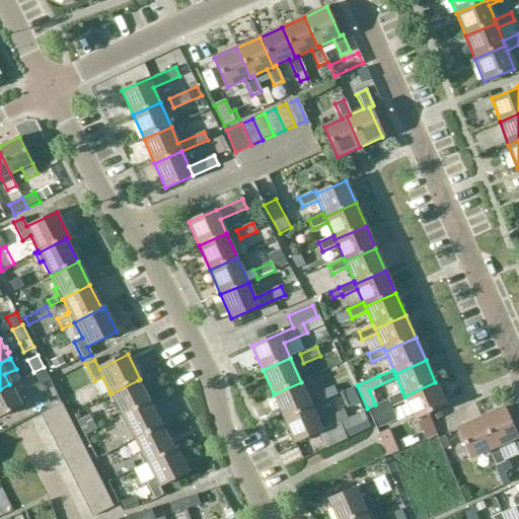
[(51,380),(44,367),(33,372),(41,385),(51,380)]
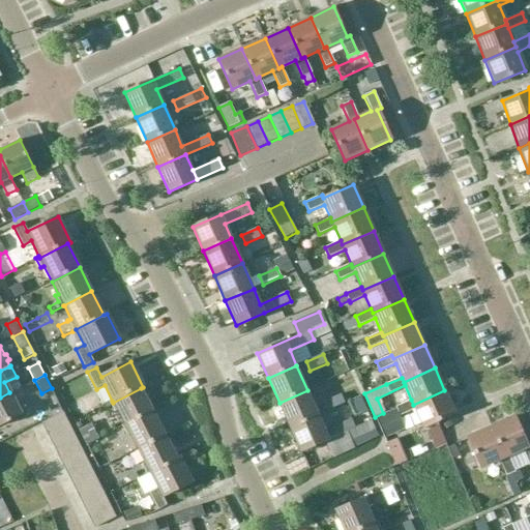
[(21,387),(9,392),(0,398),(0,427),(22,416),(15,403),(26,396),(21,387)]
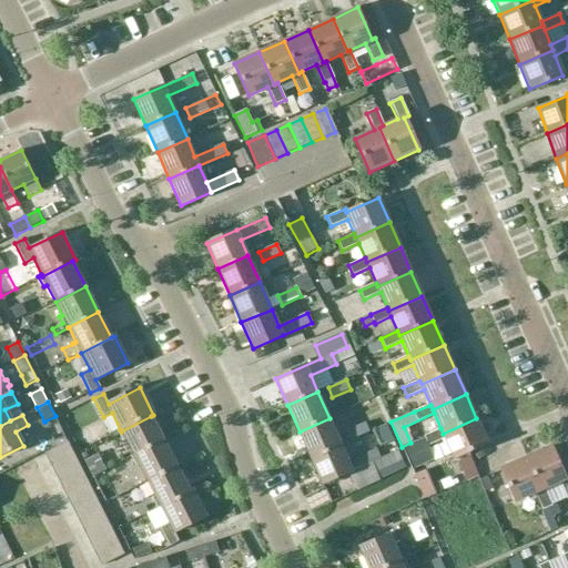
[(164,442),(151,416),(121,432),(120,429),(117,430),(122,442),(127,440),(134,456),(134,457),(164,442)]
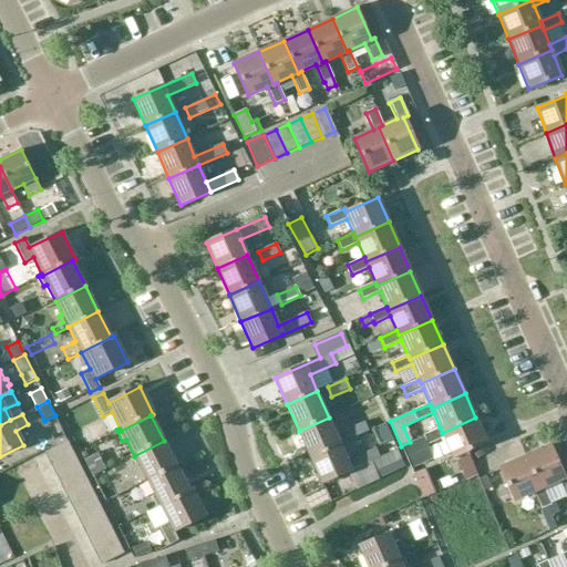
[(299,431),(310,457),(341,444),(329,418),(299,431)]
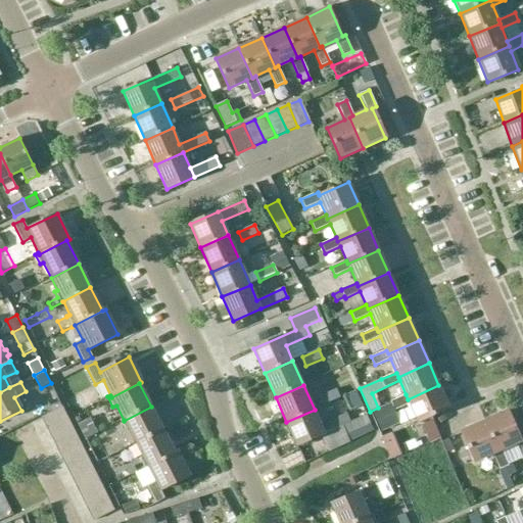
[(408,399),(406,394),(390,401),(394,410),(410,403),(418,422),(448,408),(438,385),(408,399)]
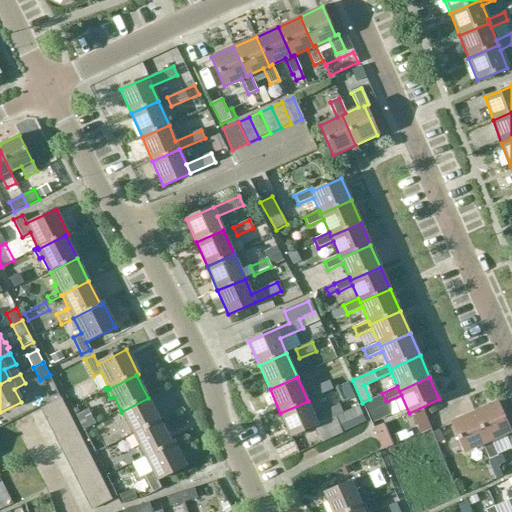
[(316,397),(333,390),(329,381),(313,388),(316,397)]
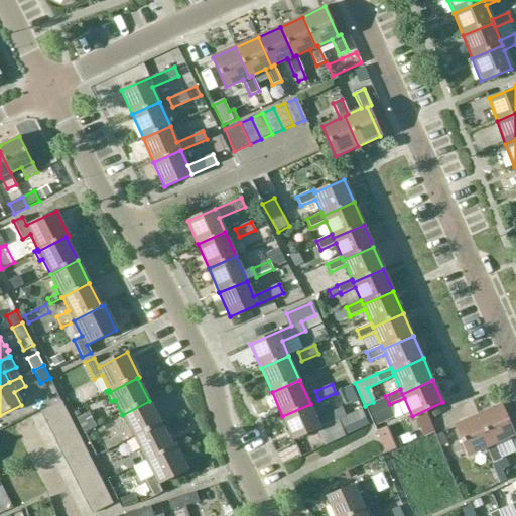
[(160,424),(149,401),(122,415),(122,414),(118,415),(123,425),(127,424),(134,438),(160,424)]
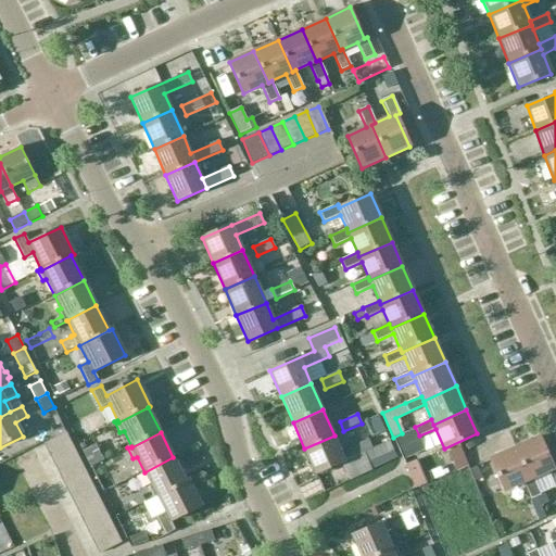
[(43,444),(49,455),(72,444),(66,433),(43,444)]
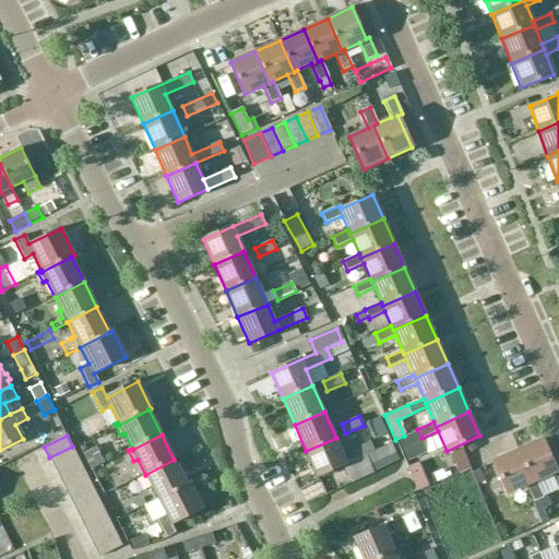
[(343,454),(336,438),(306,451),(318,477),(347,464),(347,463),(375,451),(370,442),(343,454)]
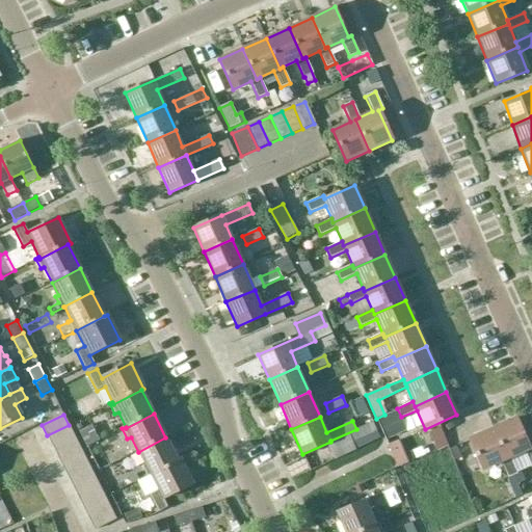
[(516,418),(493,428),(506,458),(510,457),(524,451),(531,467),(531,466),(531,446),(529,448),(516,418)]
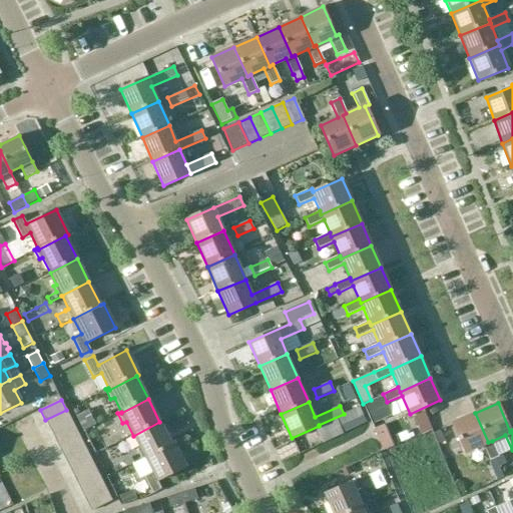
[(66,410),(45,420),(50,430),(71,420),(66,410)]
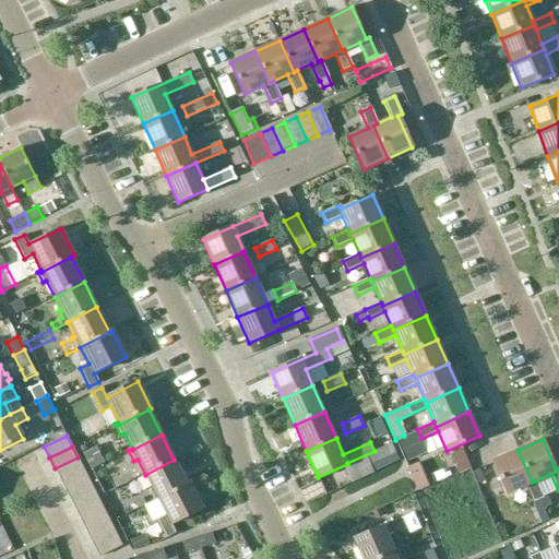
[(105,463),(96,447),(83,454),(92,471),(105,463)]
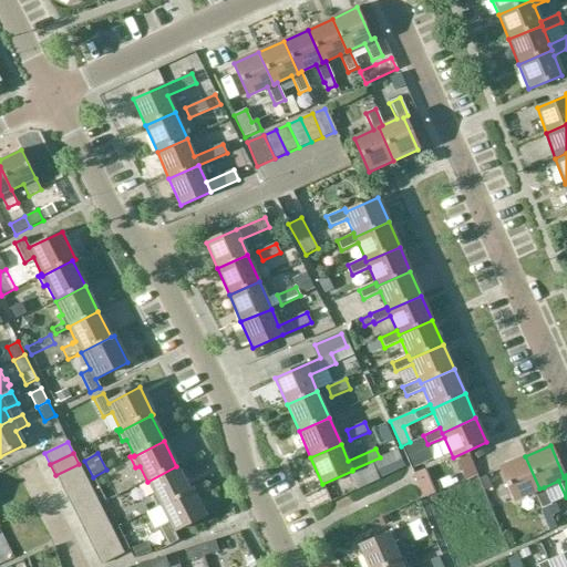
[(414,462),(425,486),(437,482),(425,456),(414,462)]
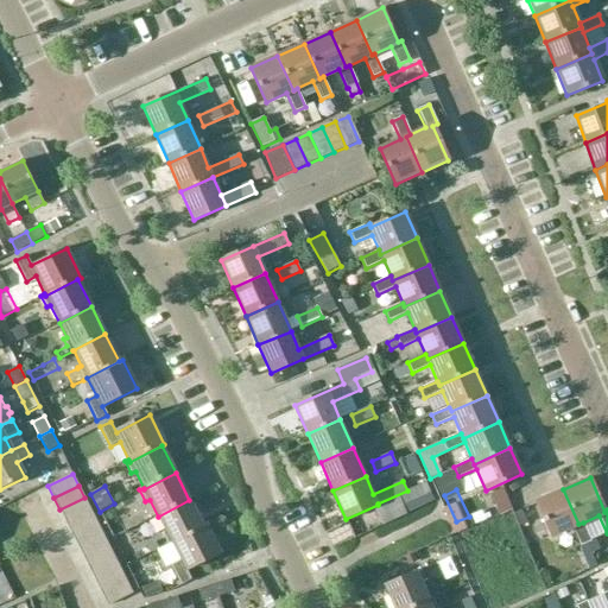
[(578,524),(563,489),(537,501),(552,536),(572,526),(581,545),(580,551),(588,570),(597,565),(587,543),(591,540),(583,523),(578,524)]
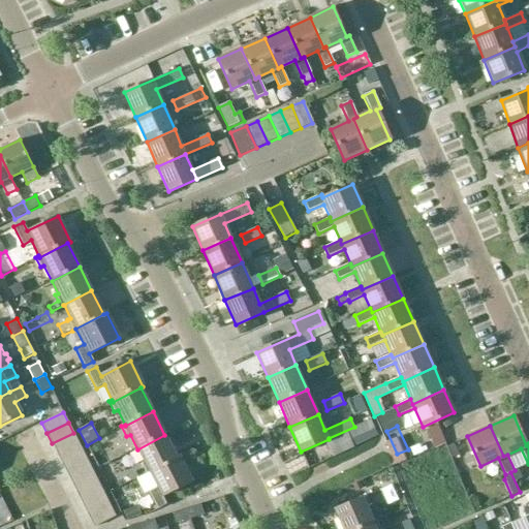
[(73,433),(52,443),(57,455),(79,443),(73,433)]
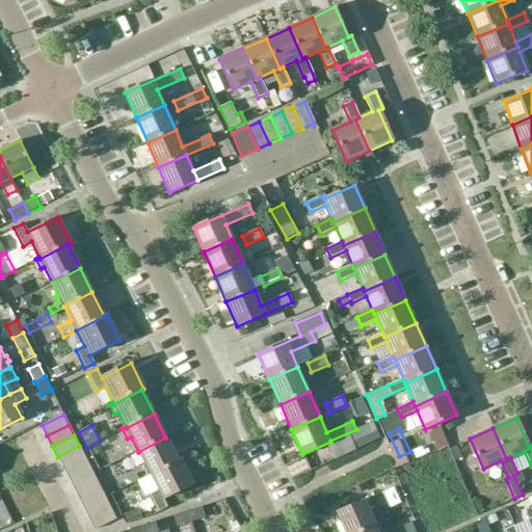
[(178,461),(165,437),(138,452),(144,464),(141,467),(147,478),(151,476),(178,461)]
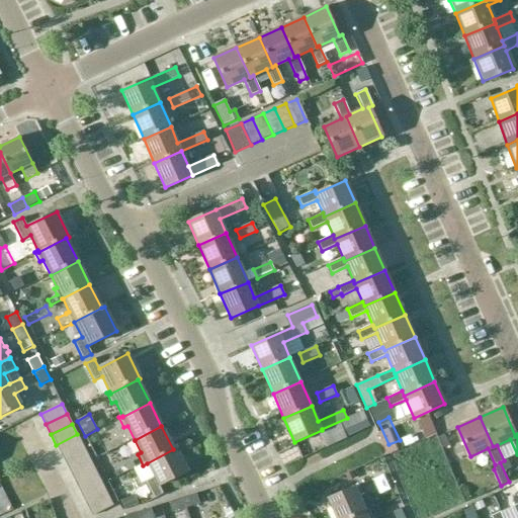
[(77,434),(56,445),(61,455),(82,444),(77,434)]
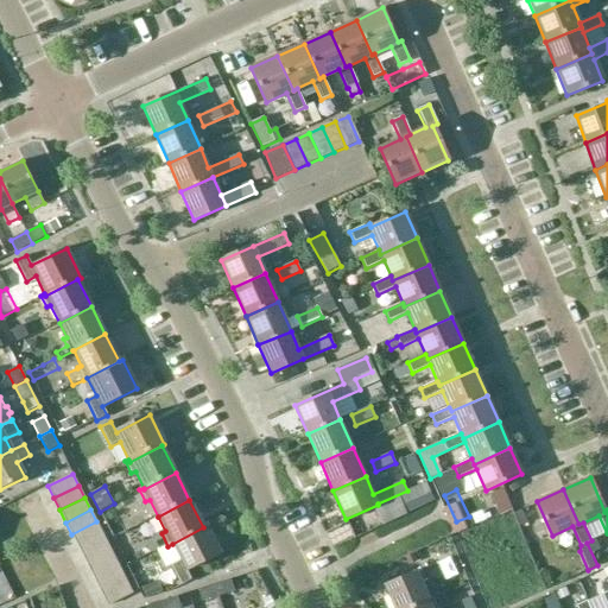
[(96,521),(71,534),(77,546),(102,534),(96,521)]
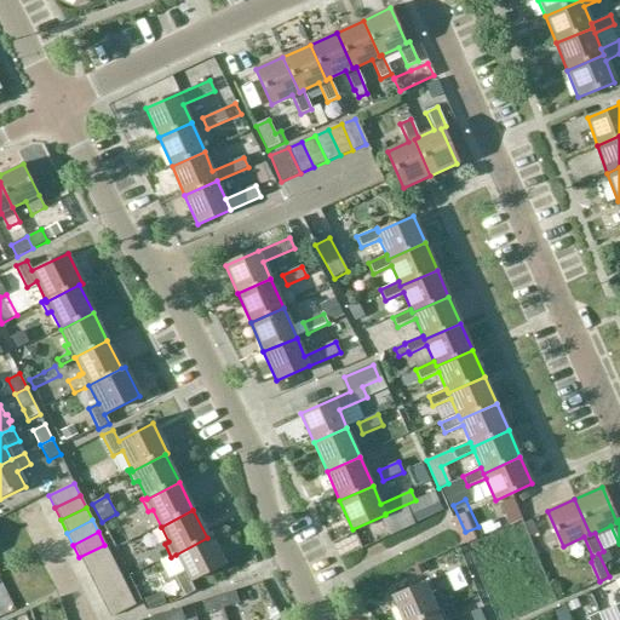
[(174,578),(176,579),(184,597),(195,592),(190,583),(224,566),(210,537),(207,538),(176,555),(184,573),(174,578)]
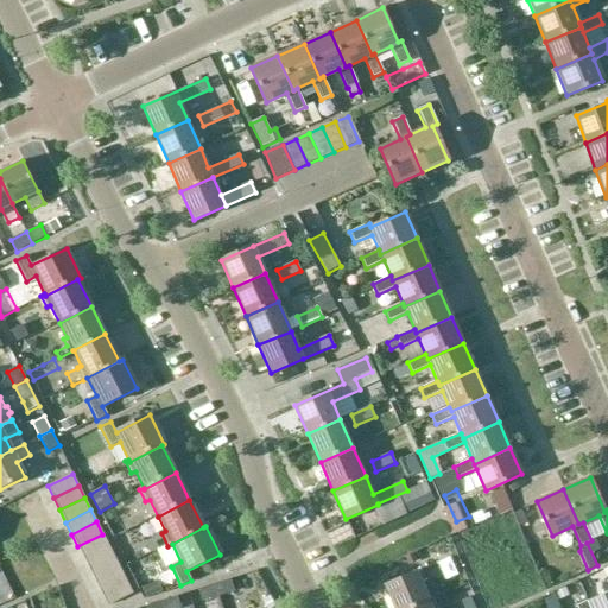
[(102,534),(77,546),(83,558),(108,546),(102,534)]
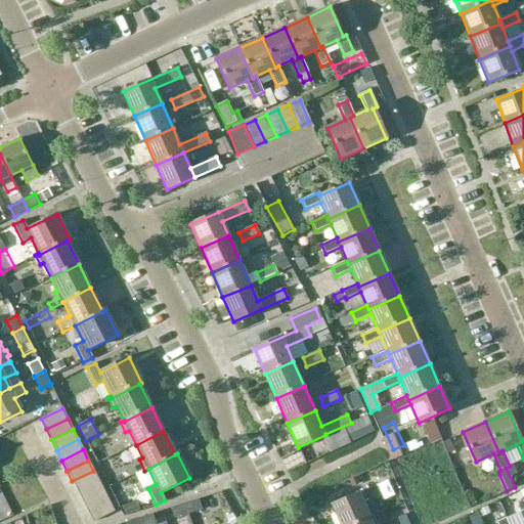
[(125,470),(113,476),(120,488),(132,481),(125,470)]
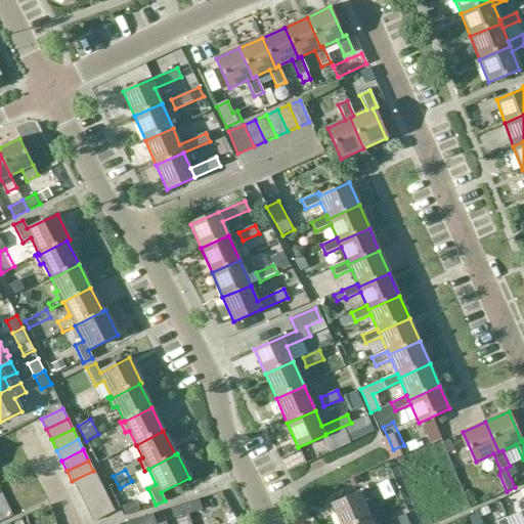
[(93,471),(72,481),(78,491),(98,481),(93,471)]
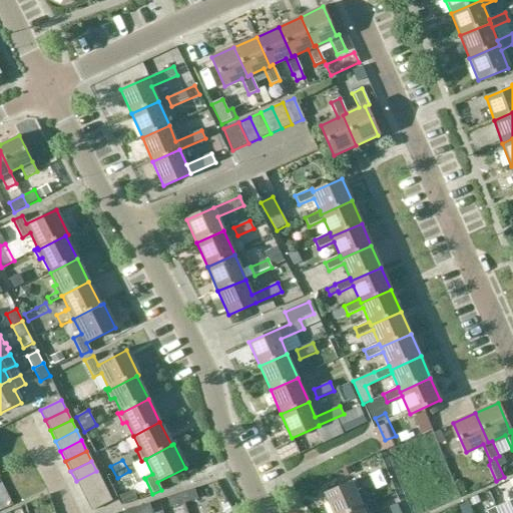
[(96,471),(76,481),(81,491),(101,481),(96,471)]
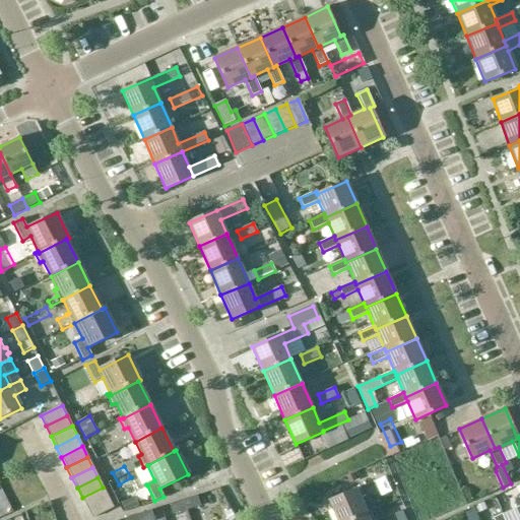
[(103,488),(82,498),(87,509),(108,498),(103,488)]
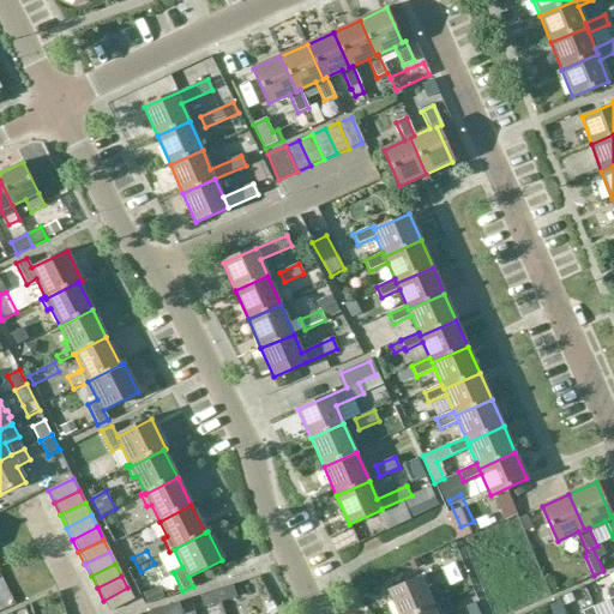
[(387,591),(397,613),(413,613),(433,606),(426,590),(431,588),(425,576),(387,591)]
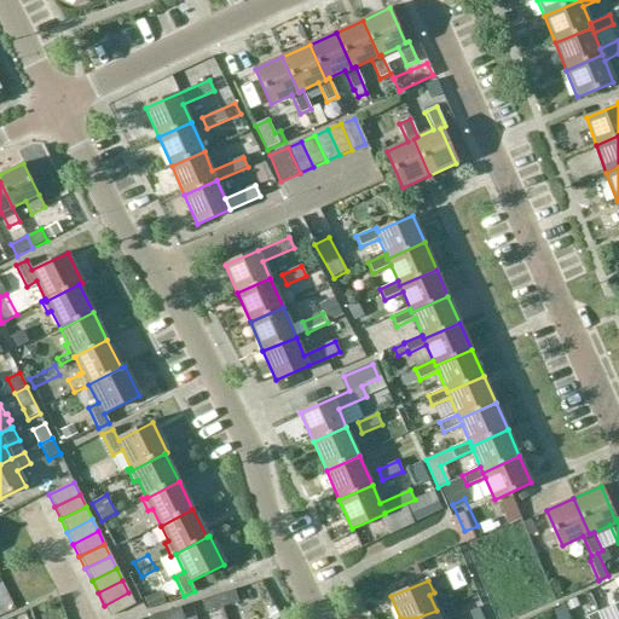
[(235,590),(219,595),(223,608),(238,602),(235,590)]
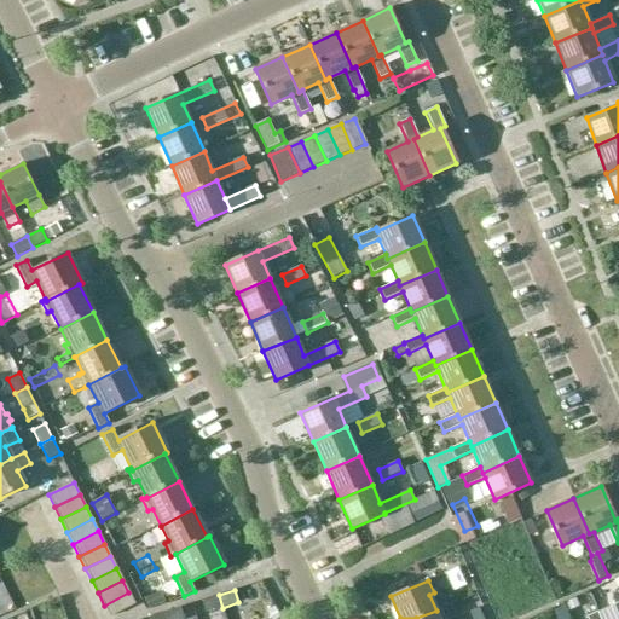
[(128,593),(104,606),(110,618),(134,606),(128,593)]
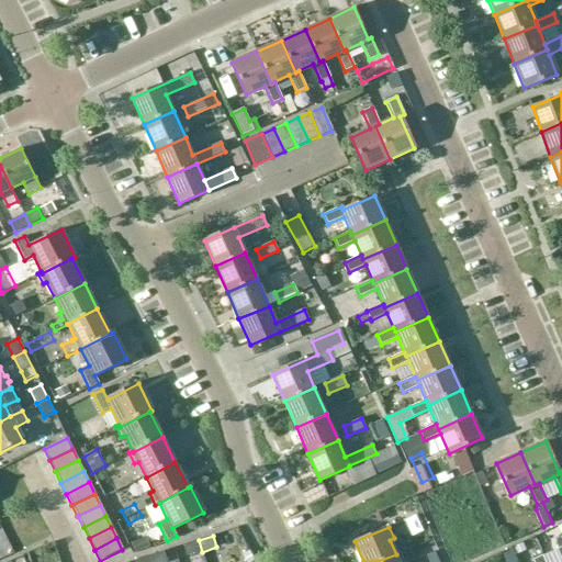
[(199,540),(183,546),(187,557),(202,552),(199,540)]
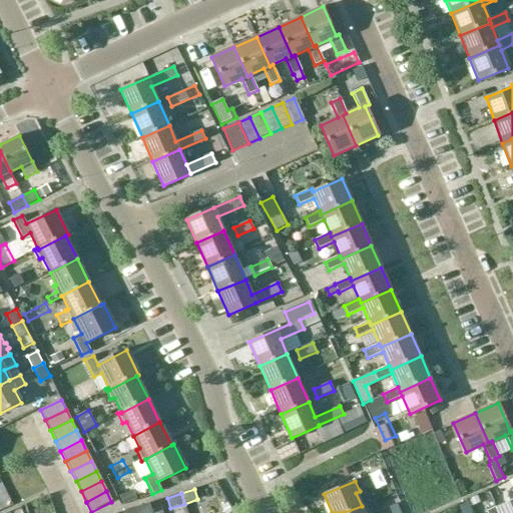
[(365,504),(362,506),(345,512),(374,512),(379,511),(375,501),(366,505),(365,504)]
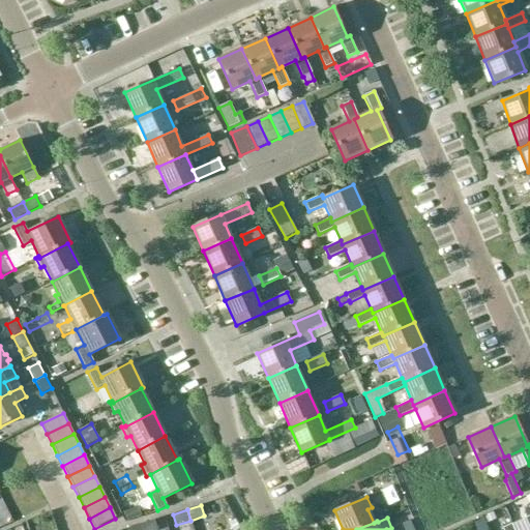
[(157,529),(154,520),(142,524),(143,529),(157,529)]
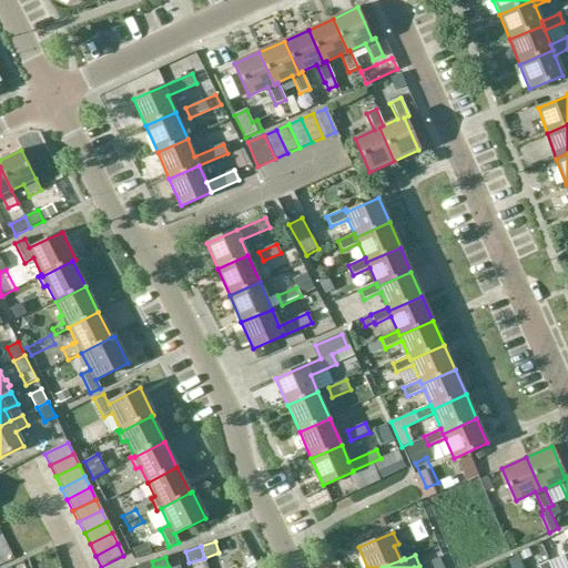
[(434,567),(444,567),(440,557),(432,561),(434,567)]
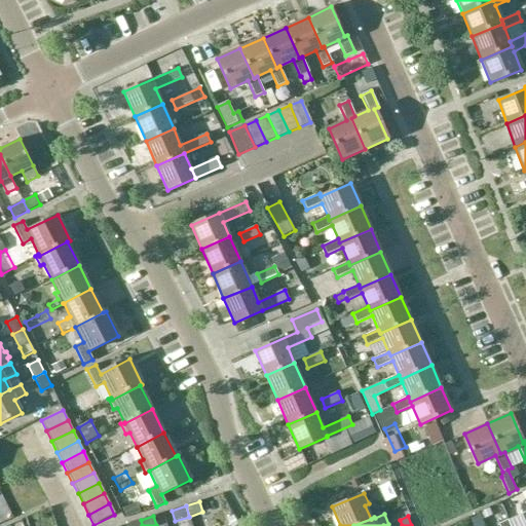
[(32,525),(30,517),(22,519),(24,525),(32,525)]
